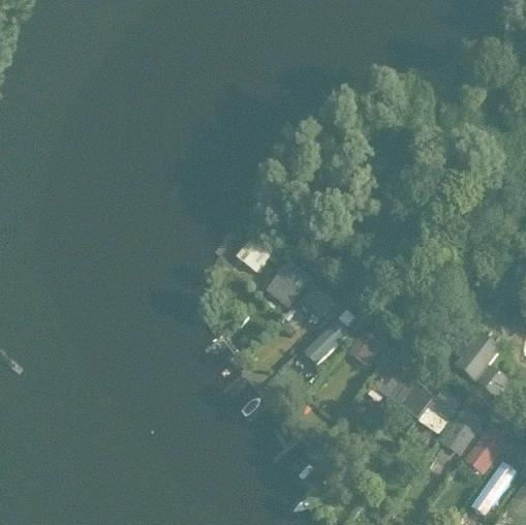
[(251,238),(236,256),(254,272),(270,252),(251,238)]
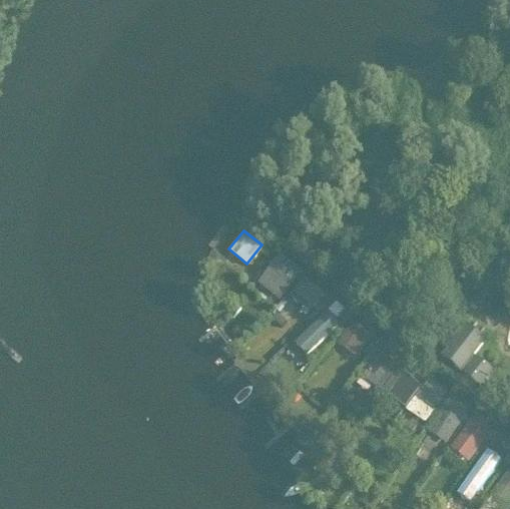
[(279,255),(258,281),(278,298),(300,270),(279,255)]
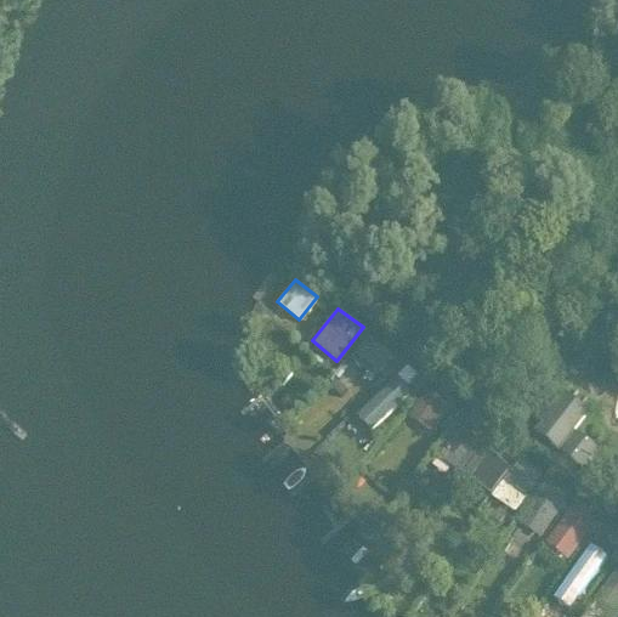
[(368,337),(352,356),(374,373),(390,354),(368,337)]
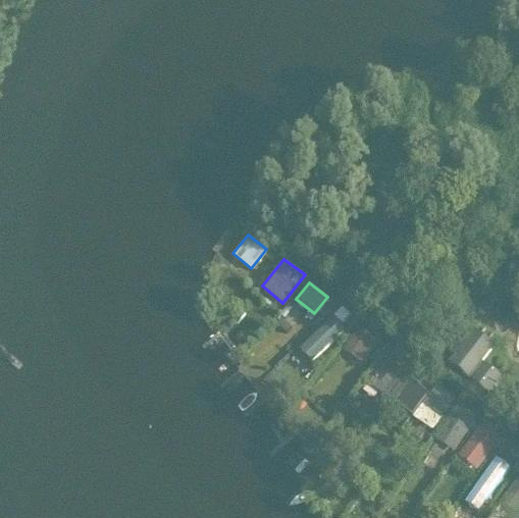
[(300,347),(311,359),(344,328),(332,316),(300,347)]
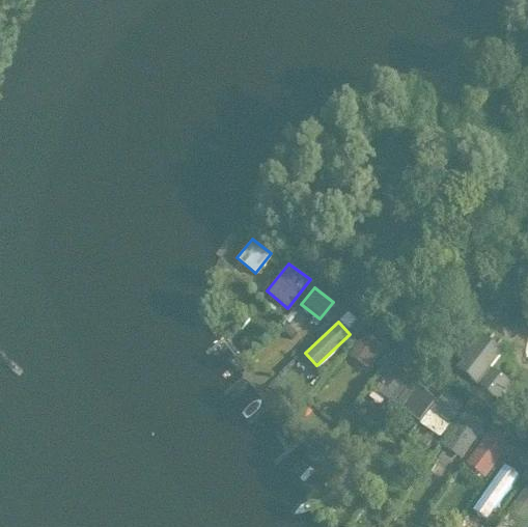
[(363,334),(348,355),(368,368),(384,348),(363,334)]
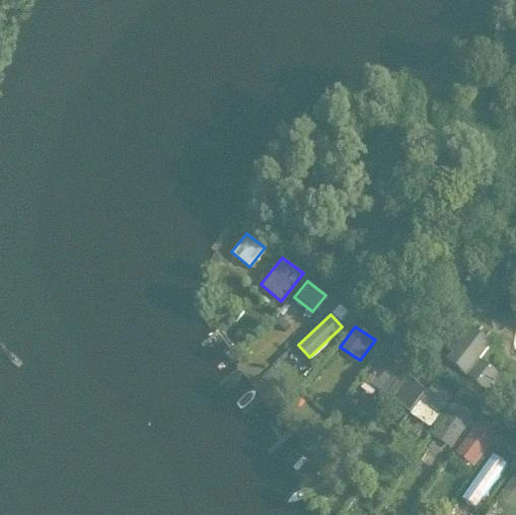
[(470,328),(446,359),(485,392),(498,375),(477,359),(489,343),(470,328)]
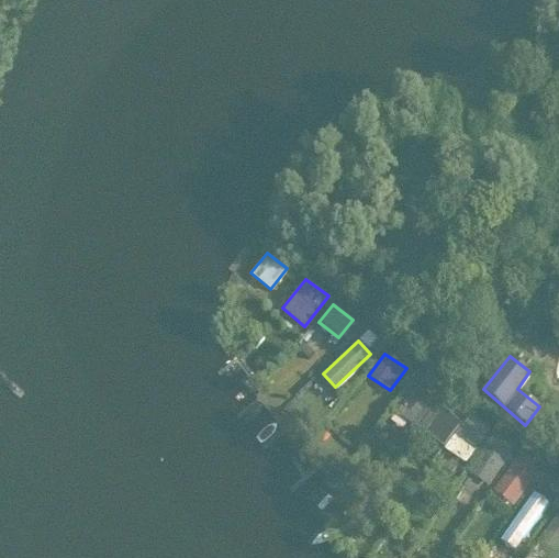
[(404,391),(390,409),(414,426),(427,408),(404,391)]
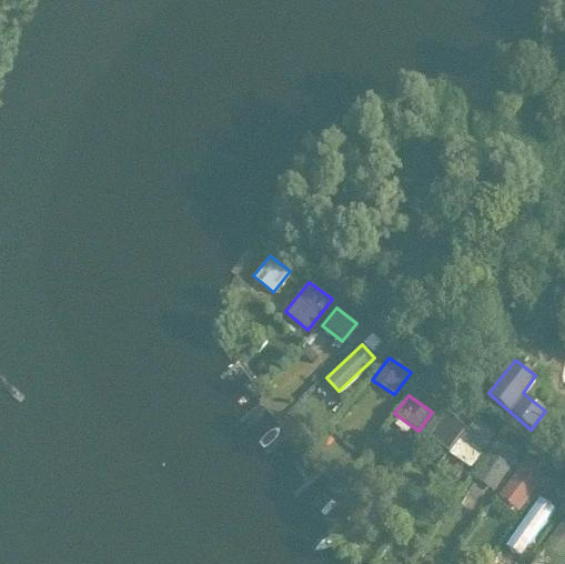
[(446,413),(429,436),(447,449),(464,425),(446,413)]
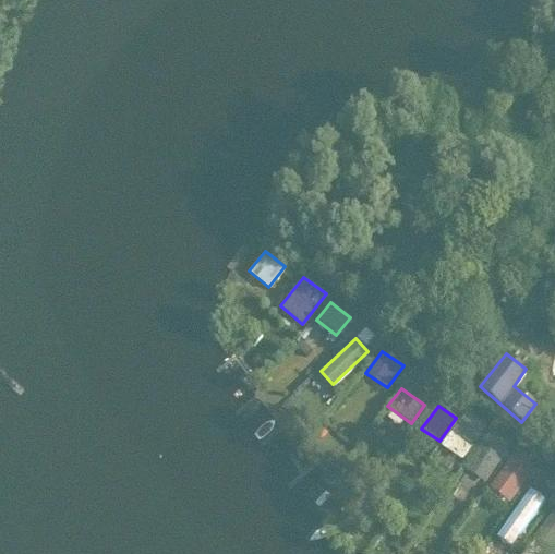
[(484,425),(465,411),(442,444),(461,458),(484,425)]
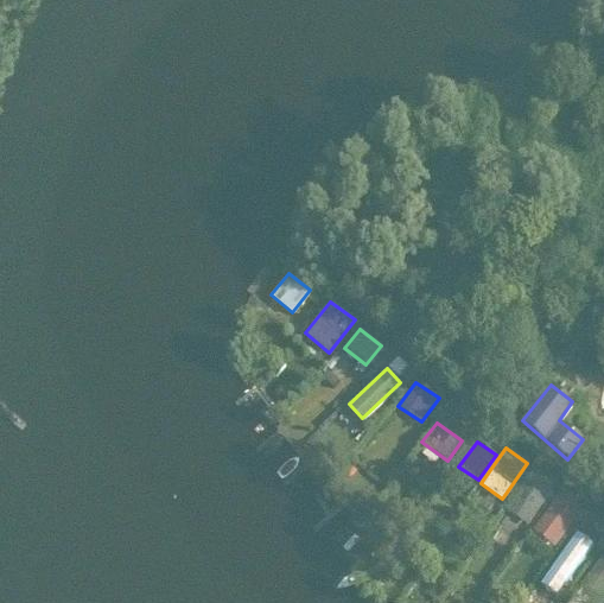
[(551,486),(529,471),(504,507),(526,522),(551,486)]
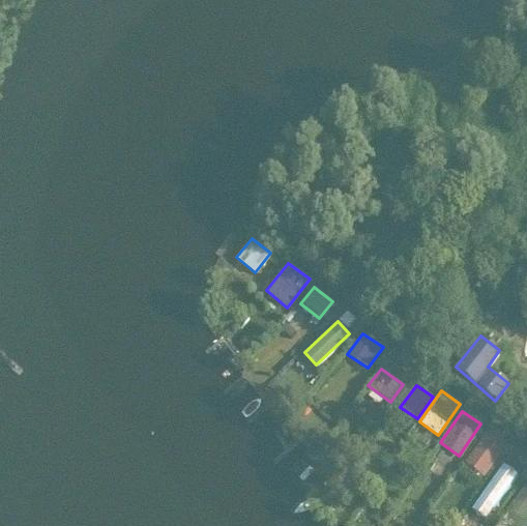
[(480,475),(508,439),(490,426),(462,462),(480,475)]
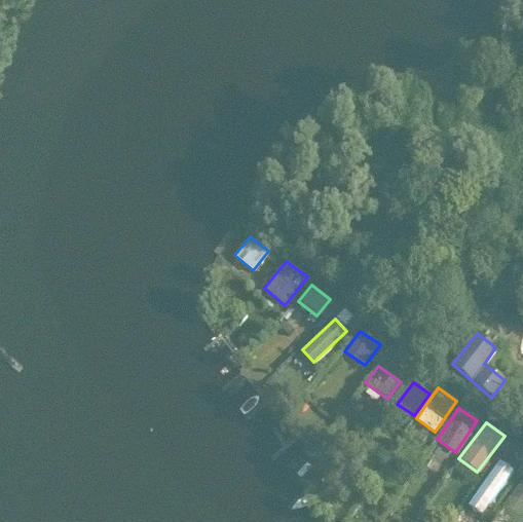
[(497,461),(473,496),(480,500),(481,498),(488,504),(511,471),(497,461)]
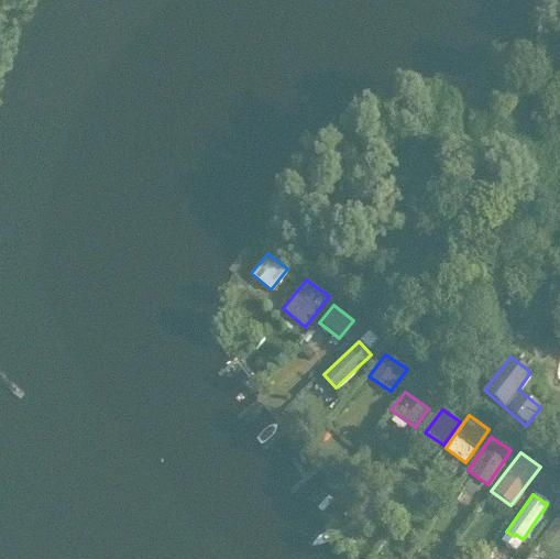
[(559,519),(556,516),(538,539),(552,550),(559,539),(559,519)]
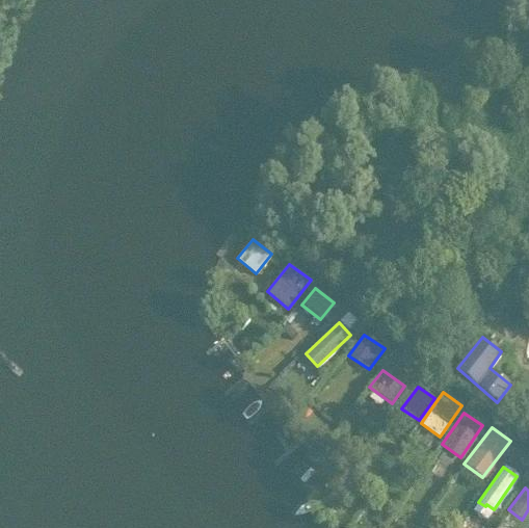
All buildings are outlined.
